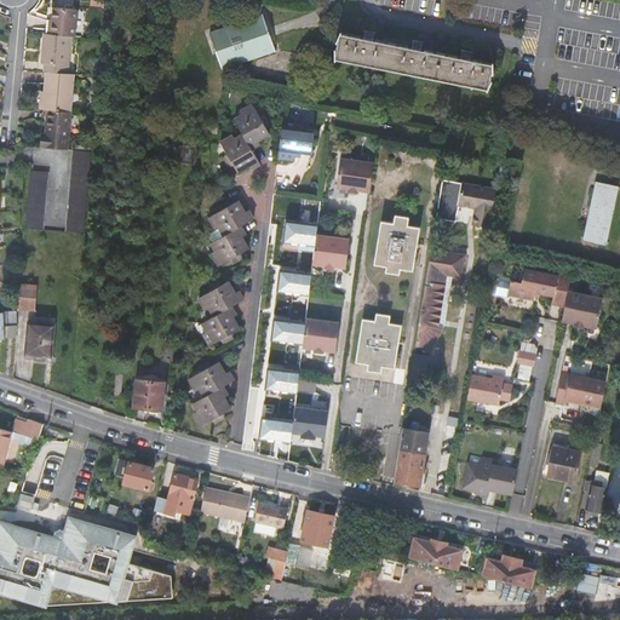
[(72,38),(75,38),(78,11),(56,10),(55,22),(49,21),(46,35),(72,38)]
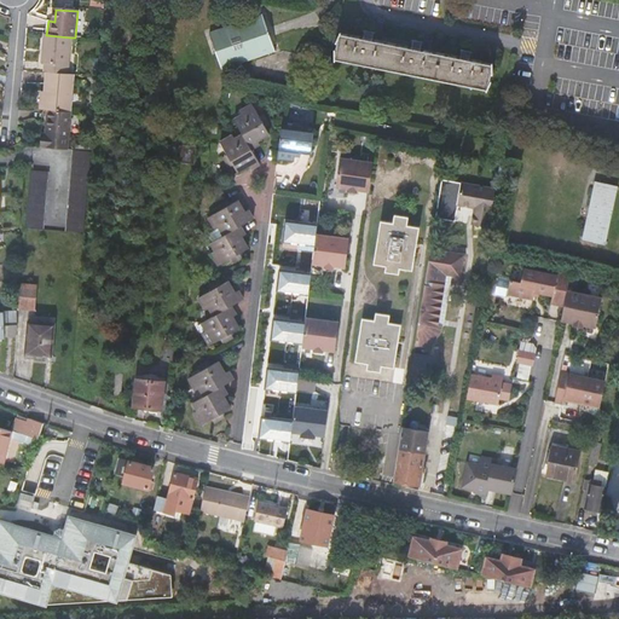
[(265,11),(210,28),(223,68),(277,51),(265,11)]
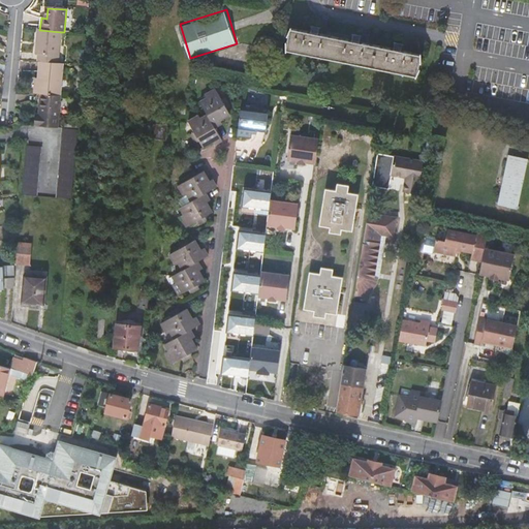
[(401,50),(394,49),(360,41),(352,40),(319,34),(311,32),(293,29),(288,51),(414,75),(418,54),(401,50)]
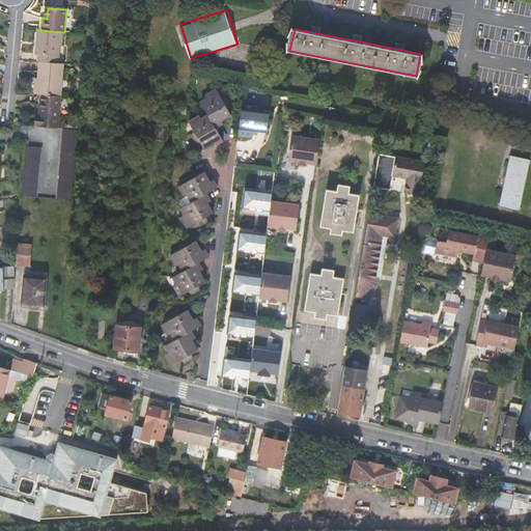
[(61,32),(39,30),(38,30),(36,55),(39,55),(38,62),(40,62),(59,64),(61,32)]
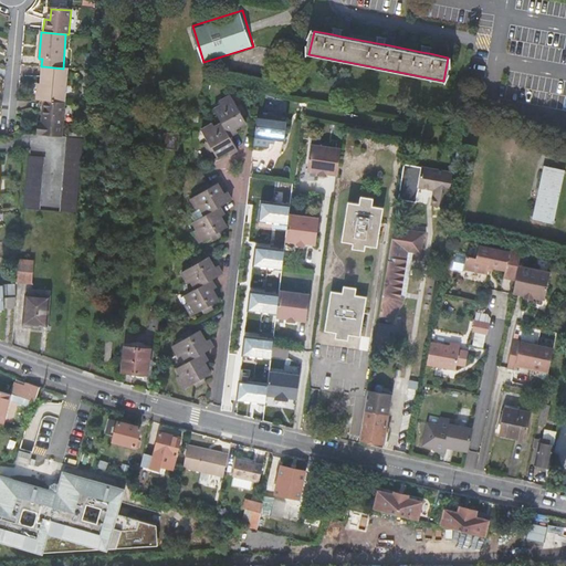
[(44,102),(65,103),(69,69),(63,69),(43,66),(42,85),(40,101),(44,102)]
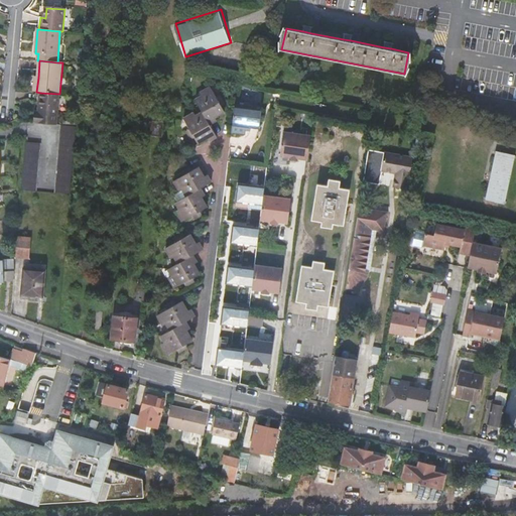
[(202,96),(195,99),(202,111),(196,115),(194,112),(183,118),(189,128),(195,137),(198,143),(208,138),(210,141),(217,137),(210,124),(217,121),(215,117),(224,111),(221,106),(216,96),(211,87),(200,92),(202,96)]
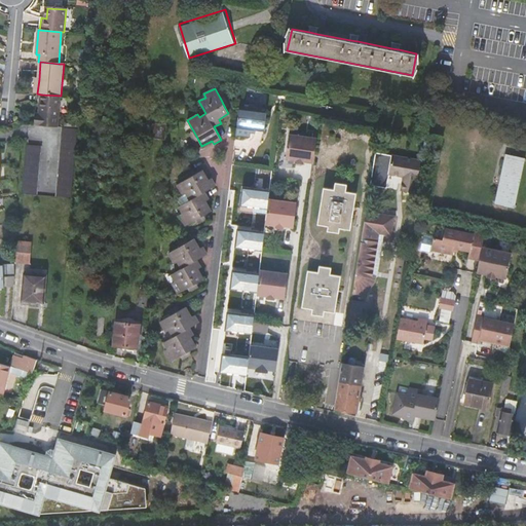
[(36,114),(35,125),(59,127),(61,96),(41,95),(41,104),(40,114),(36,114)]
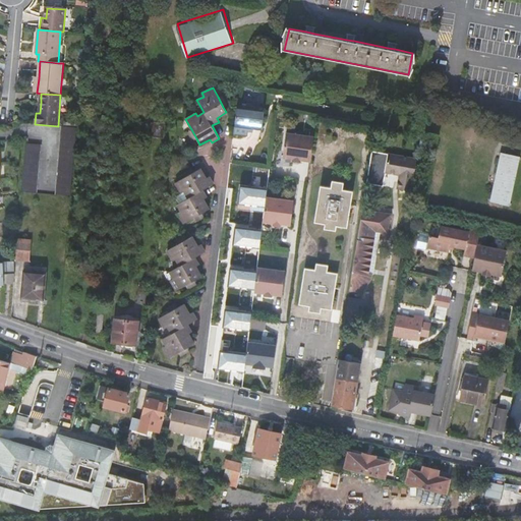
[(222,95),(218,97),(223,107),(227,105),(222,95)]
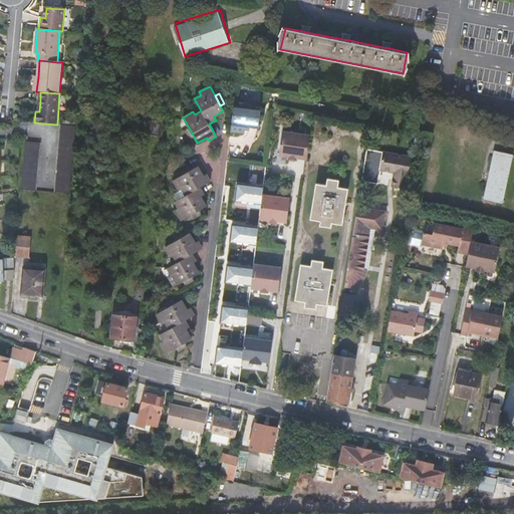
[(261,105),(234,102),(231,123),(258,126),(261,105)]
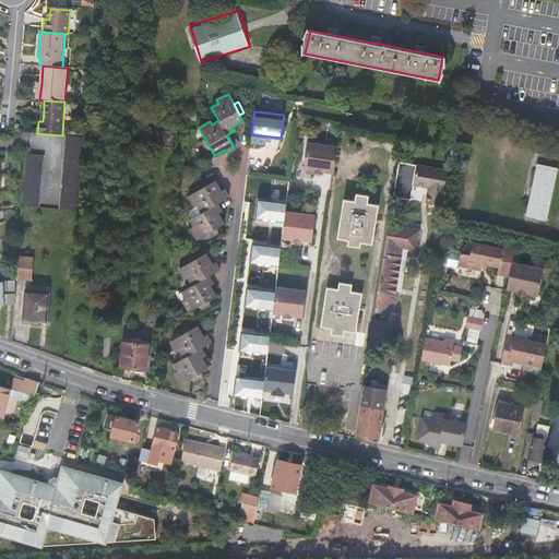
[(67,137),(60,209),(76,211),(83,138),(67,137)]
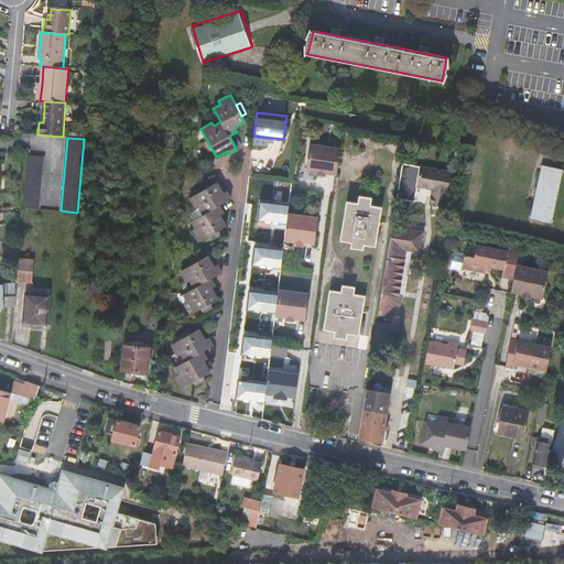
[(213,150),(207,140),(202,142),(207,152),(213,150)]
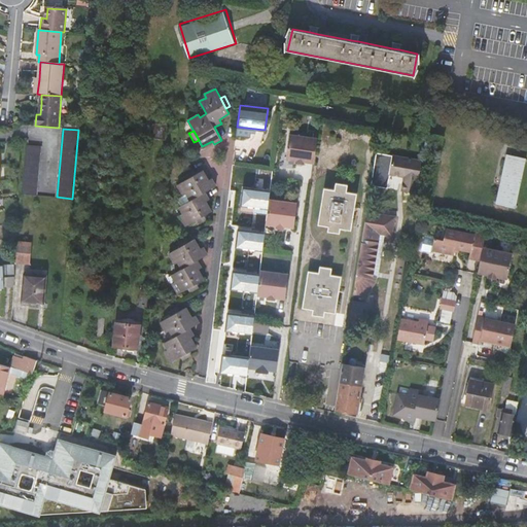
[(289,133),(288,161),(317,162),(318,134),(289,133)]
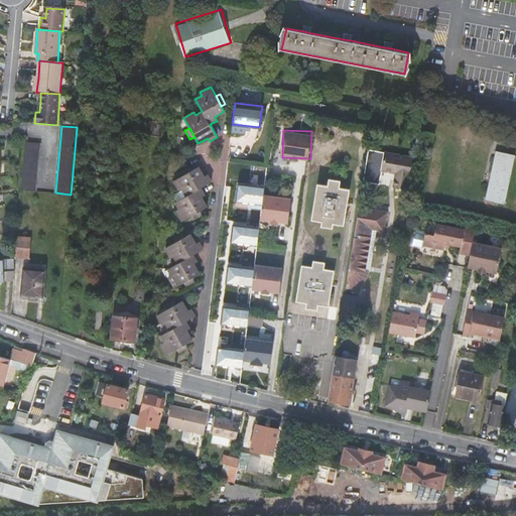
[(394,186),(402,187),(407,156),(378,150),(376,160),(384,161),(382,168),(382,170),(396,172),(394,186)]
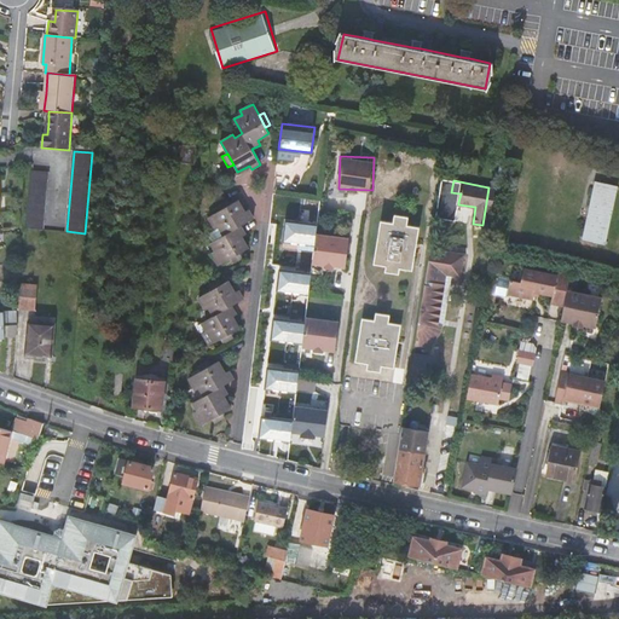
[(607,244),(618,185),(596,181),(583,239),(607,244)]
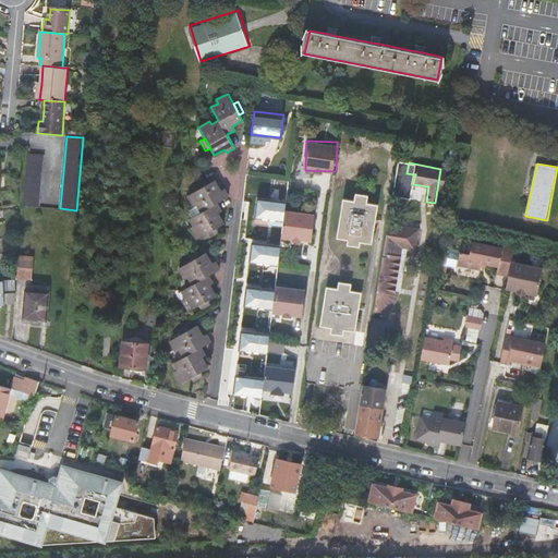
[(26,169),(23,206),(40,207),(44,170),(26,169)]
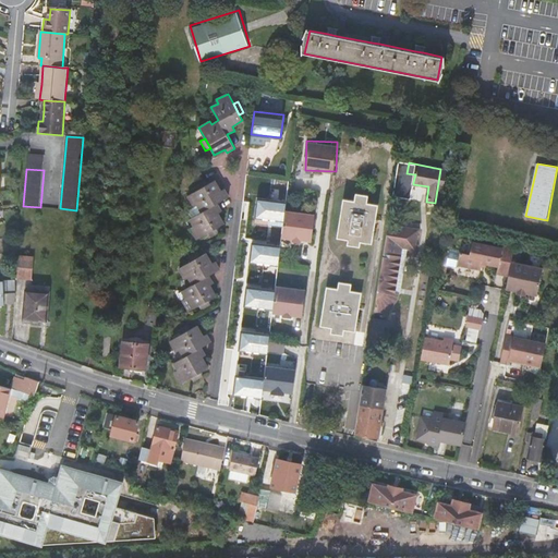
[(440,169),(435,203),(441,205),(448,170),(440,169)]
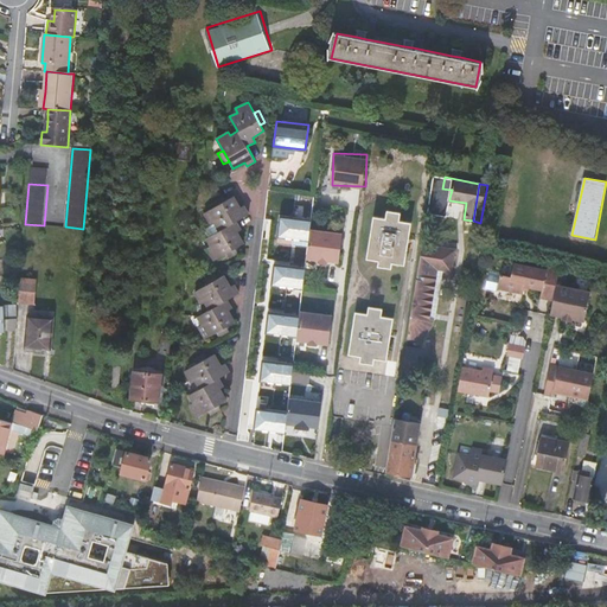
[(452,190),(442,189),(441,197),(449,198),(452,190)]
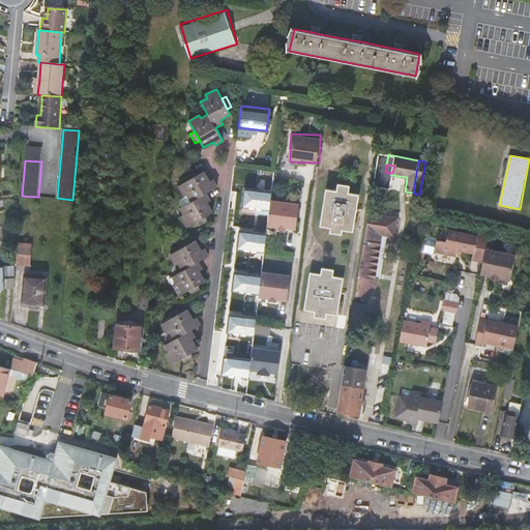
[(188,180),(198,175),(196,171),(186,175),(188,180)]
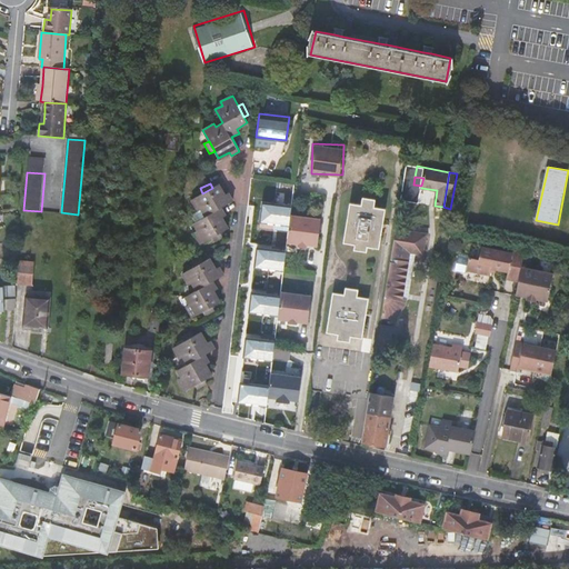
[(195,231),(201,243),(211,238),(221,232),(229,228),(223,217),(226,216),(222,207),(233,201),(229,193),(226,196),(219,185),(212,188),(202,193),(192,199),(198,211),(202,208),(207,216),(195,222),(198,230),(195,231)]
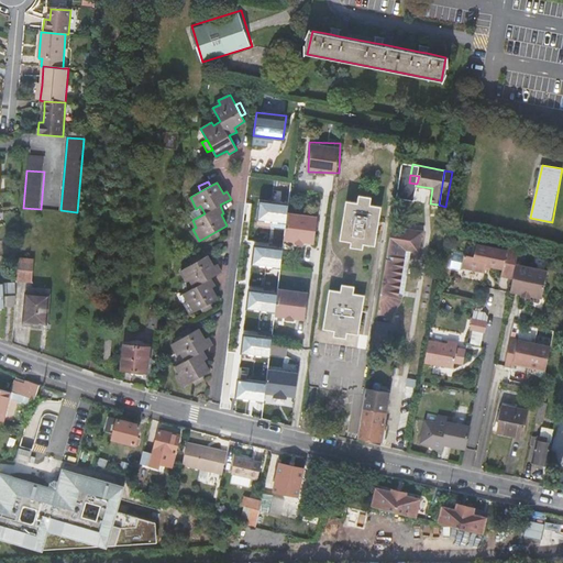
[(348,200),(340,239),(352,241),(351,246),(363,249),(364,243),(375,244),(382,206),(371,205),(372,197),(360,195),(359,202),(348,200)]
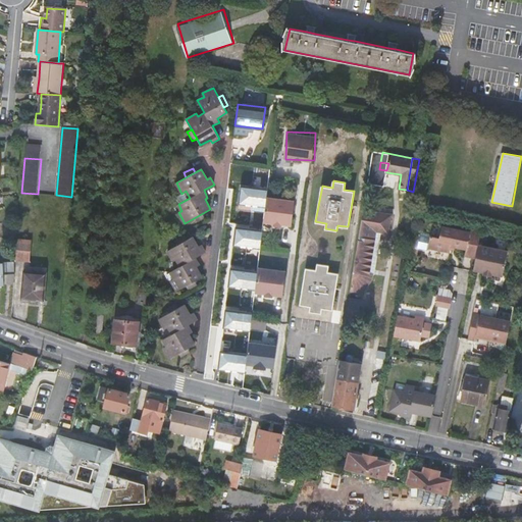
[(296,198),(268,196),(269,187),(242,184),(240,203),(266,206),(264,222),(293,225),(296,198)]
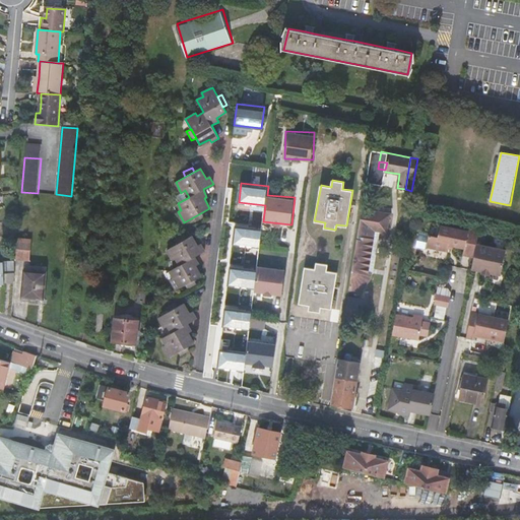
[(363,209),(349,291),(352,291),(356,291),(360,290),(363,288),(366,286),(368,284),(370,281),(372,277),(373,274),(369,274),(376,232),(379,211),(363,209)]
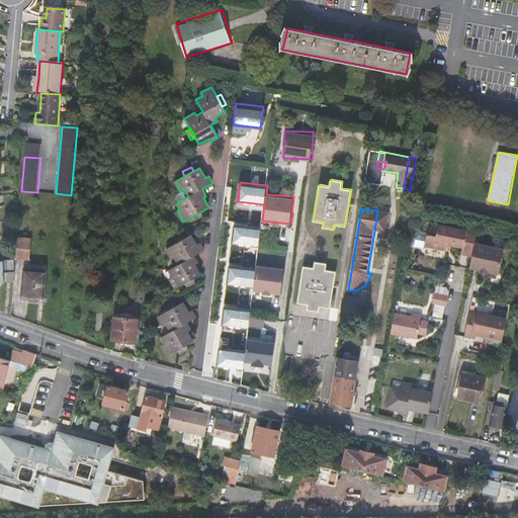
[(390,212),(377,210),(374,231),(386,233),(390,212)]
